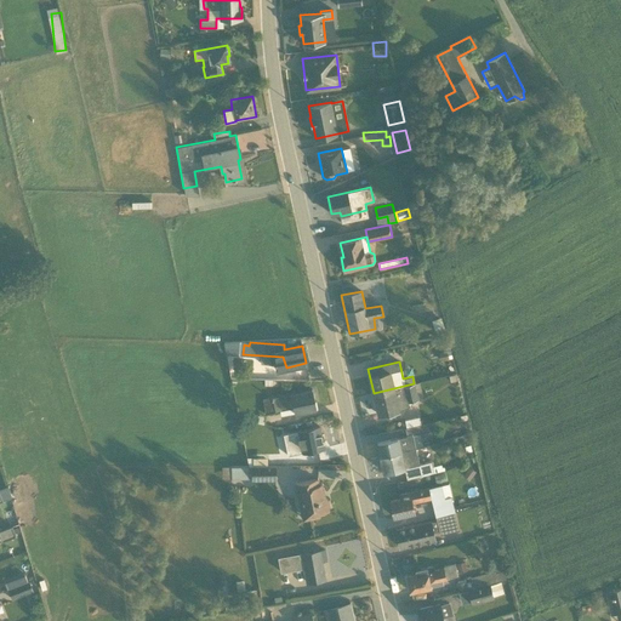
[(414,383),(374,393),(379,414),(409,406),(408,403),(417,400),(414,383)]
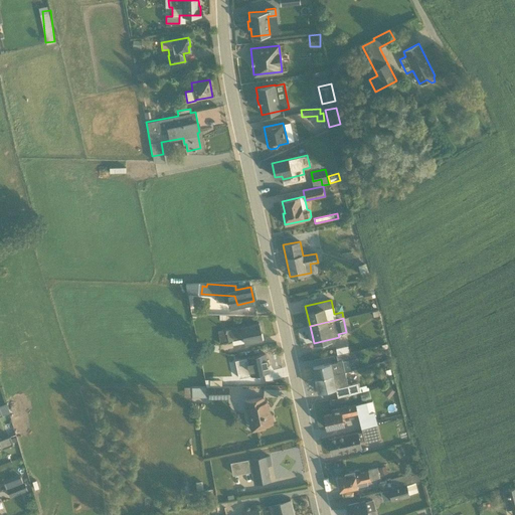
[(259,323),(217,331),(219,343),(242,339),(243,342),(262,338),(259,323)]
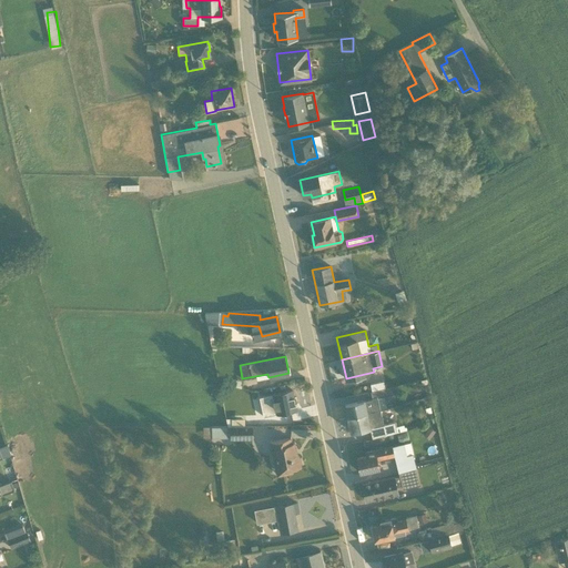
[(345,405),(347,417),(367,413),(381,409),(377,397),(395,394),(393,386),(369,391),(372,398),(345,405)]
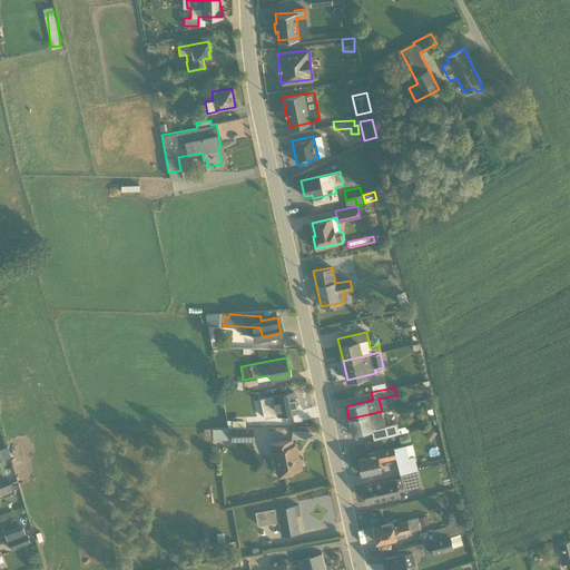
[(293,392),(256,400),(258,409),(266,406),(266,410),(274,408),(275,415),(297,411),(293,392)]
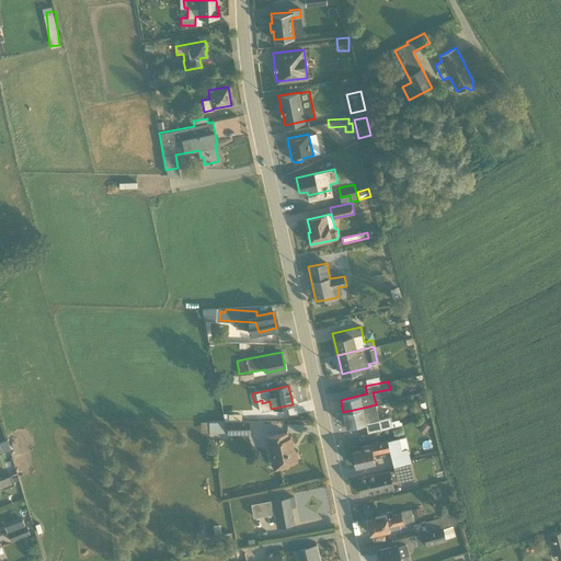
[(363,408),(343,412),(346,426),(365,423),(367,433),(391,427),(389,418),(390,418),(387,402),(376,404),(379,419),(366,422),(363,408)]
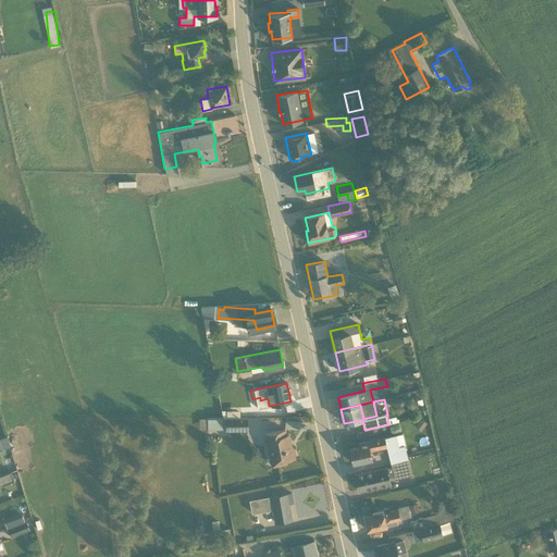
[(249,403),(238,405),(240,411),(251,409),(249,403)]
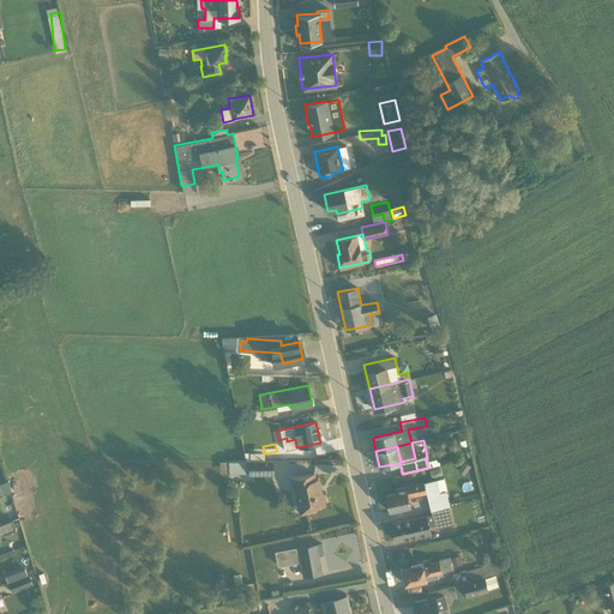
[(220,473),(245,473),(245,461),(220,461),(220,473)]
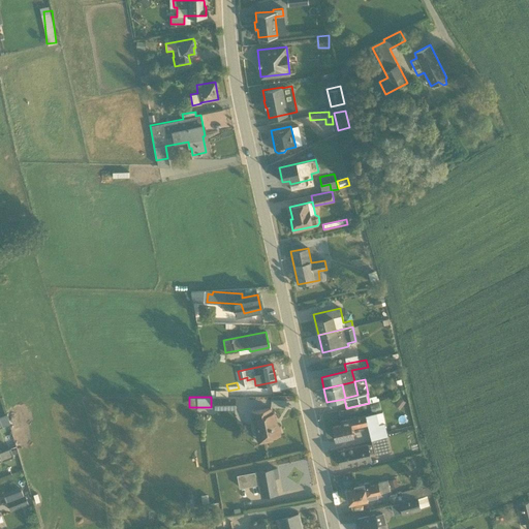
[(236,398),(215,398),(215,408),(236,408),(236,398)]
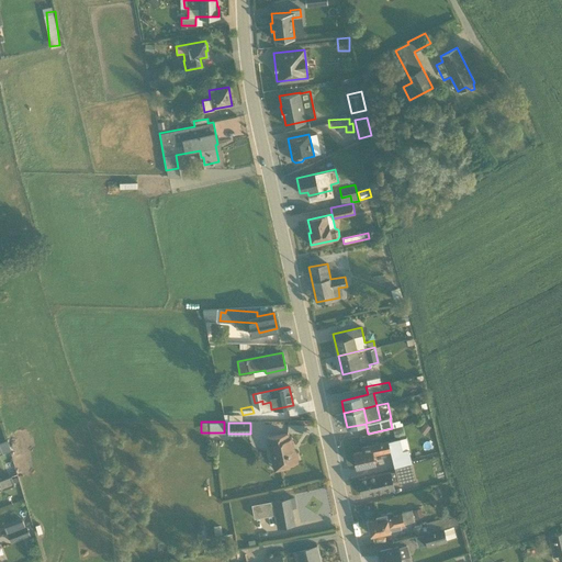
[(288,434),(267,438),(274,470),(289,467),(289,464),(299,462),(296,450),(294,451),(292,440),(290,441),(288,434)]
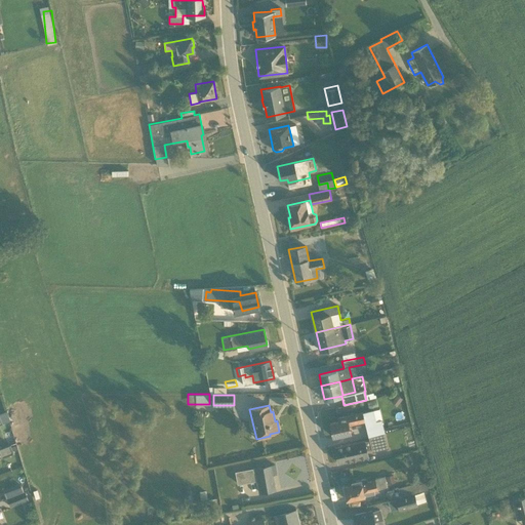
[(208,425),(209,407),(201,407),(200,425),(208,425)]
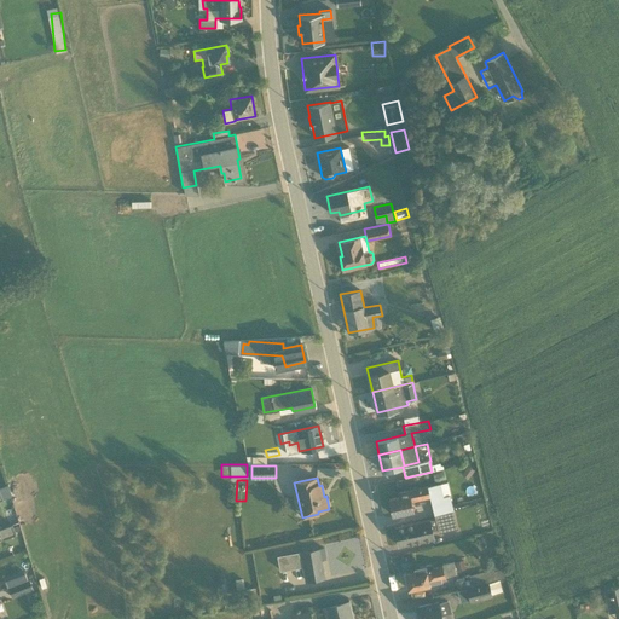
[(429,497),(434,515),(453,510),(446,481),(398,493),(399,497),(388,499),(393,515),(414,510),(411,501),(429,497)]
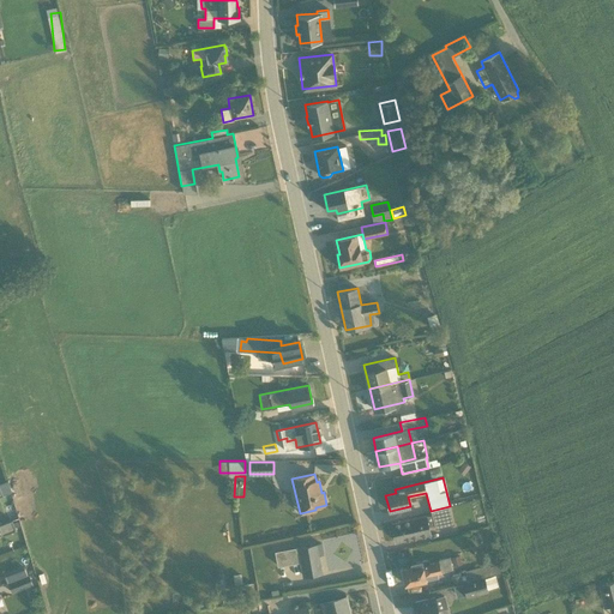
[(450,506),(431,511),(432,515),(392,524),(396,541),(431,533),(428,525),(434,524),(435,528),(453,524),(450,506)]
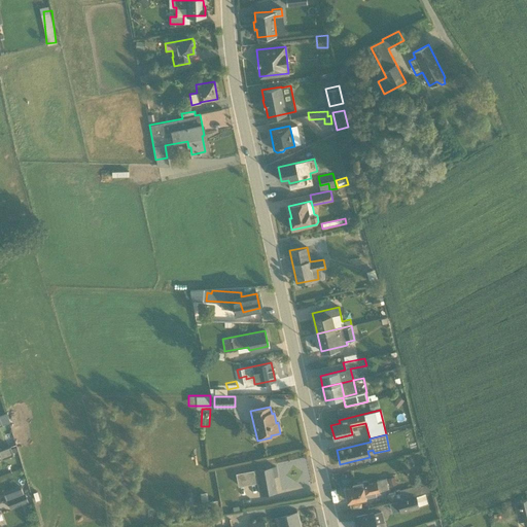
[(22,457),(19,447),(13,448),(18,458),(22,457)]
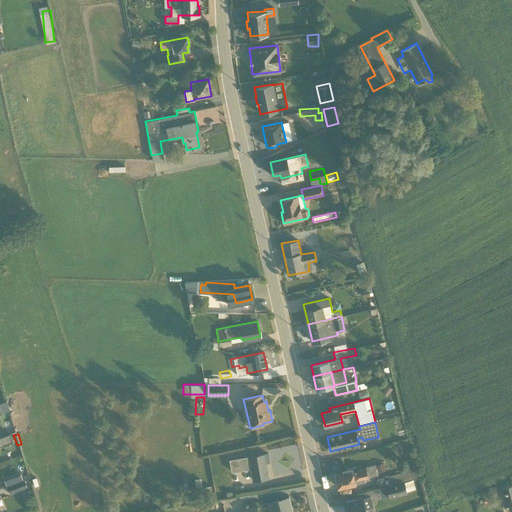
[(229,459),(231,472),(249,468),(251,480),(266,477),(264,461),(268,461),(266,452),(229,459)]
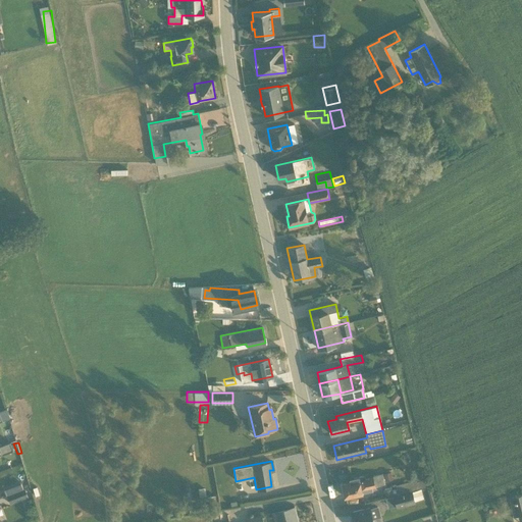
[(422,468),(413,470),(416,480),(424,477),(422,468)]
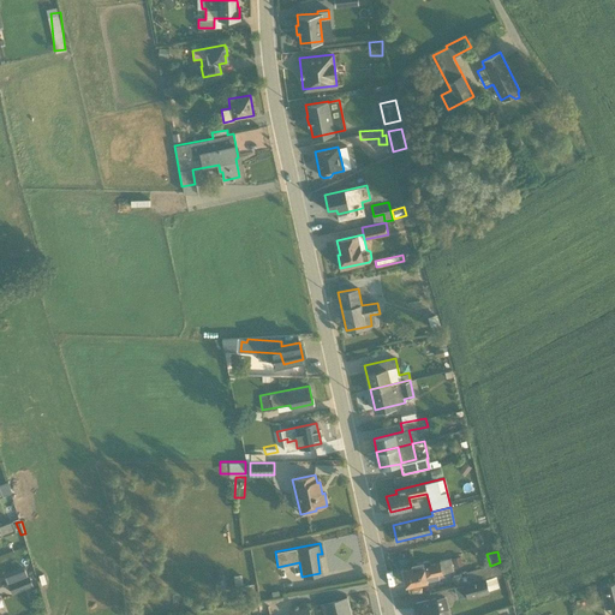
[(412,568),(402,571),(406,585),(427,580),(428,581),(439,579),(437,575),(453,572),(451,557),(440,560),(440,561),(430,563),(429,560),(411,565),(412,568)]
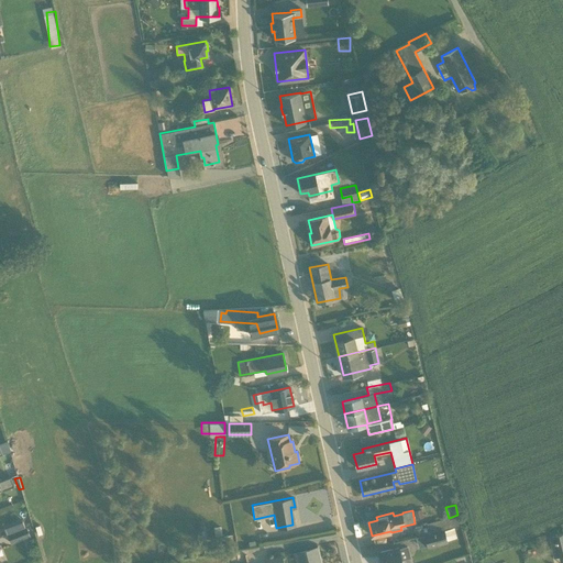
[(429,532),(453,527),(461,525),(459,517),(449,520),(449,518),(427,523),(429,532)]
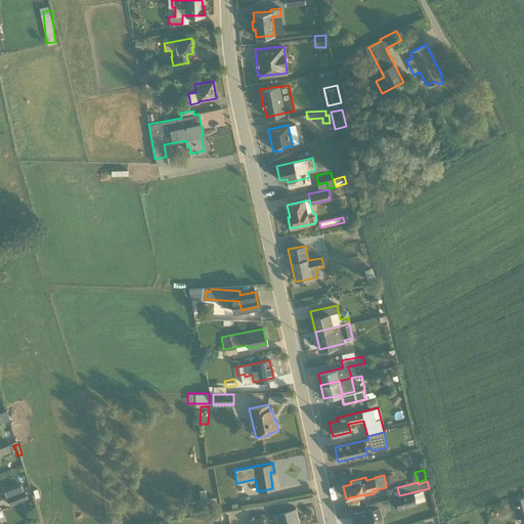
[(393,490),(385,492),(387,498),(394,497),(393,490)]
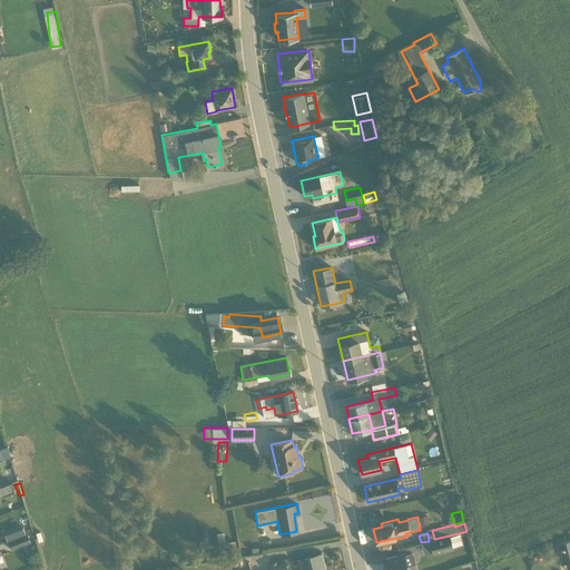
[(434,539),(430,540),(431,541),(421,544),(423,554),(432,552),(433,554),(453,550),(453,547),(462,544),(459,533),(434,539)]
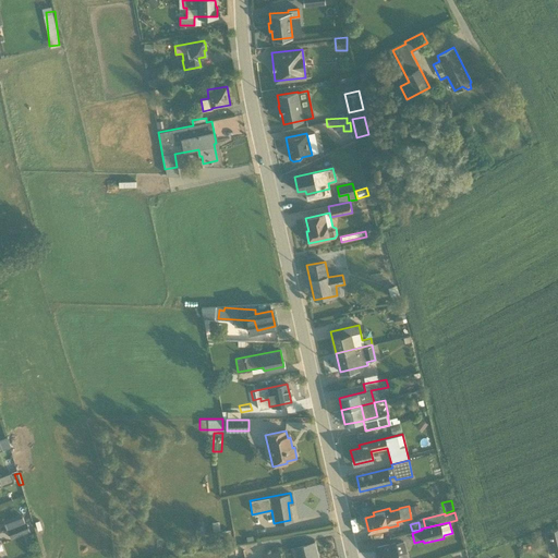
[(26,523),(9,530),(12,538),(31,532),(26,523)]
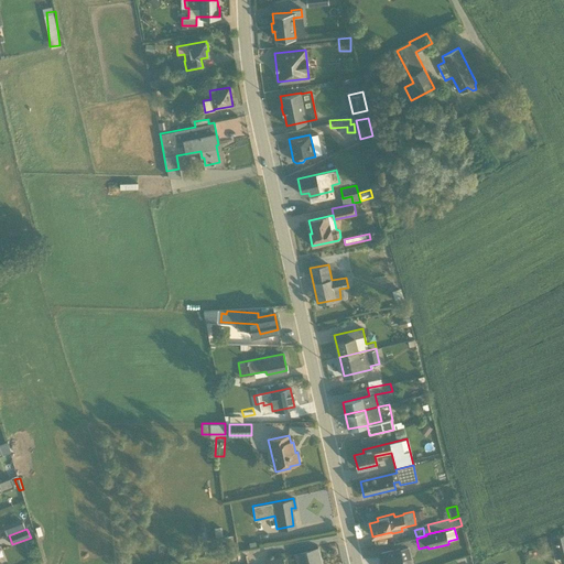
[(563,563),(563,533),(550,538),(554,557),(560,556),(561,563),(563,563)]
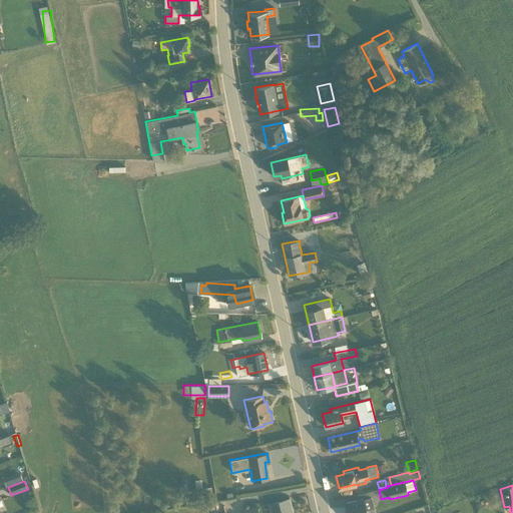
[(372,497),(346,503),(348,512),(367,512),(367,510),(374,508),(372,497)]
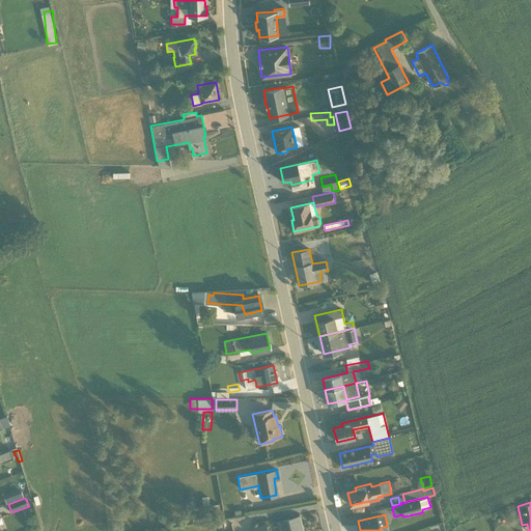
[(302,530),(299,515),(277,521),(279,530),(302,530)]
